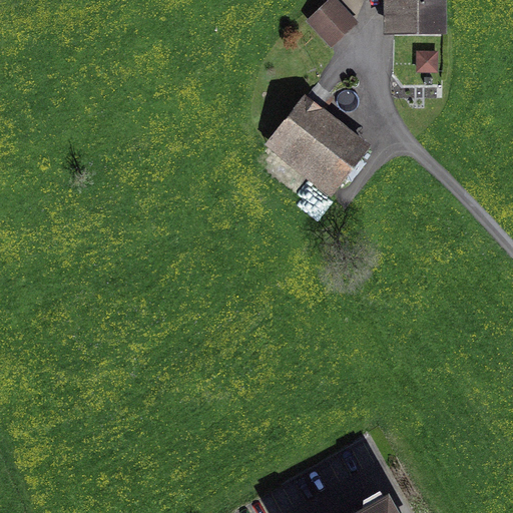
[(359,22),(337,0),(327,0),(306,21),(332,48),(359,22)]
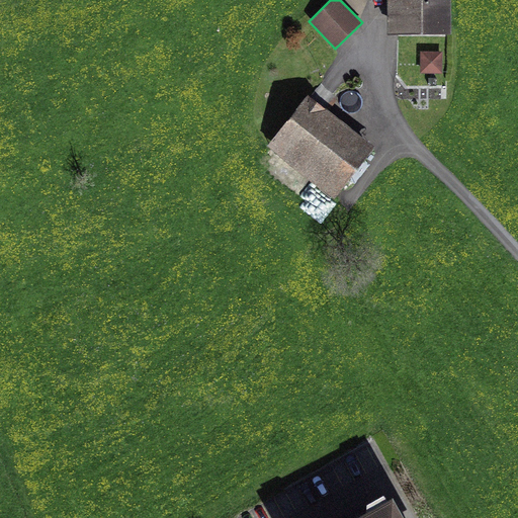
[(450,0),(387,0),(387,31),(451,31),(450,0)]
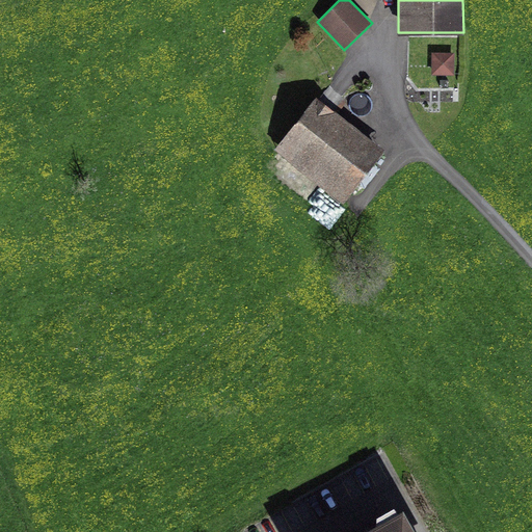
[(454,52),(432,52),(432,76),(454,76),(454,52)]
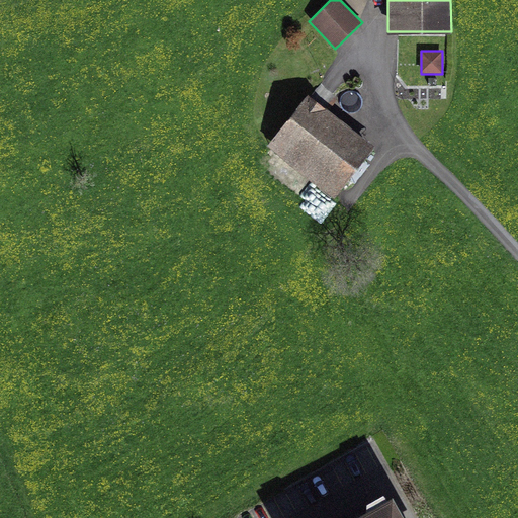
[(374,146),(308,94),(267,146),(334,197),(374,146)]
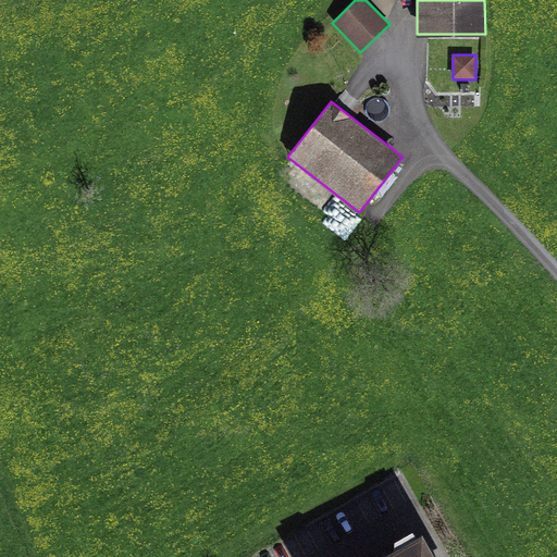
[(429,556),(422,545),(400,556),(429,556)]
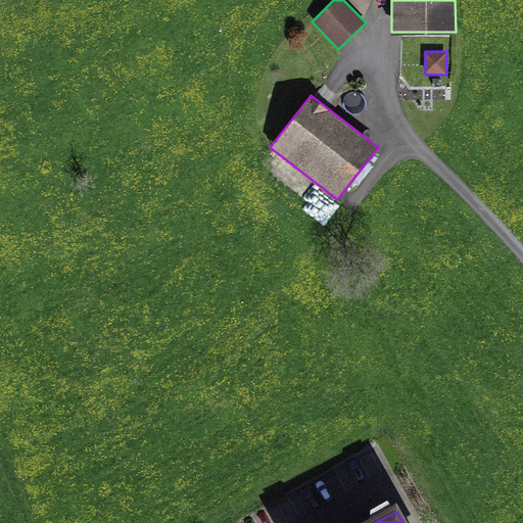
All buildings are outlined.
